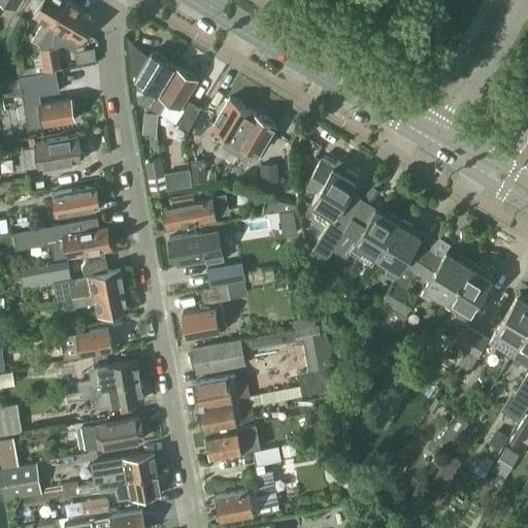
[(39,43),(66,0),(28,0),(24,8),(43,20),(32,39),(39,43)]
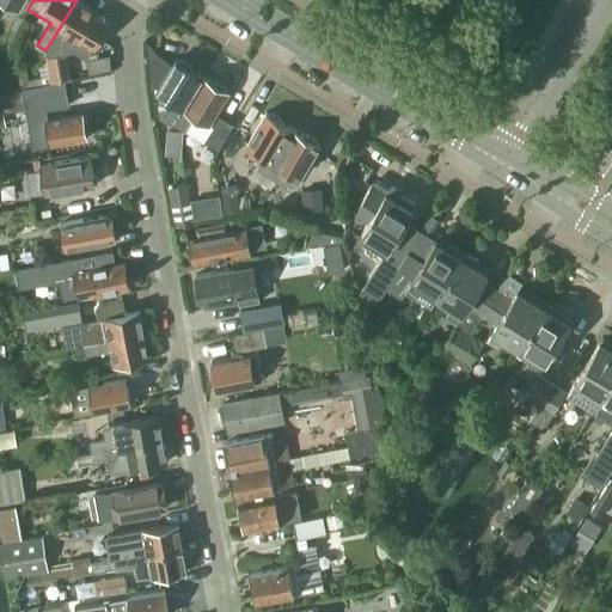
[(79,0),(77,0),(46,50),(50,77),(51,83),(65,80),(71,79),(66,51),(59,48),(68,34),(79,40),(73,50),(86,59),(99,38),(106,26),(105,19),(101,17),(96,14),(97,11),(79,0)]
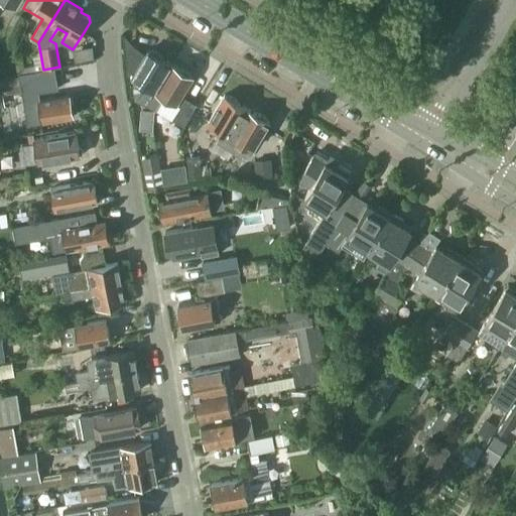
[(150,50),(148,49),(131,77),(134,79),(134,81),(133,83),(133,86),(133,88),(133,90),(134,92),(134,95),(135,97),(136,99),(145,105),(146,104),(170,63),(162,57),(159,53),(154,50),(150,50)]
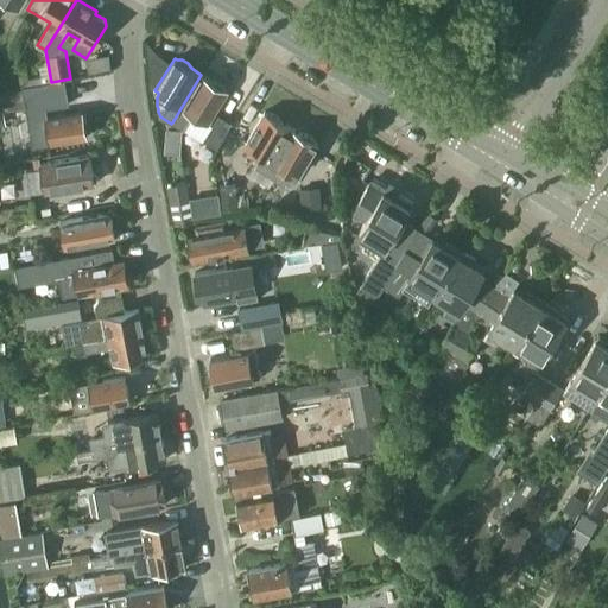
[(210,81),(201,75),(172,122),(183,130),(194,113),(208,122),(227,90),(226,89),(222,84),(216,81),(210,81)]
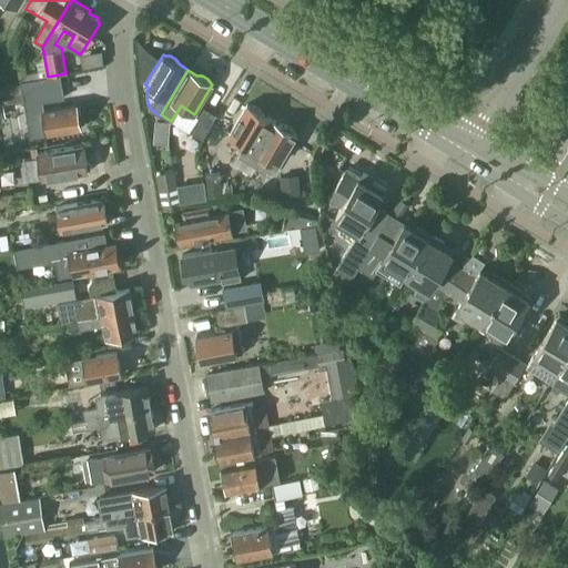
[(34,80),(21,82),(28,122),(30,137),(36,135),(80,128),(77,104),(43,109),(42,101),(63,98),(60,74),(48,77),(34,80)]
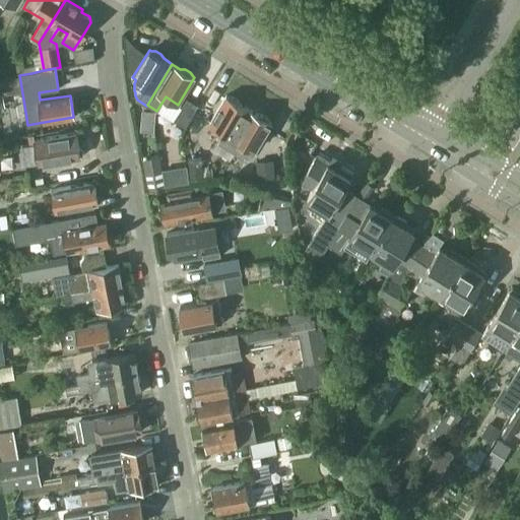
[(0,94),(20,91),(17,76),(0,78),(0,94)]
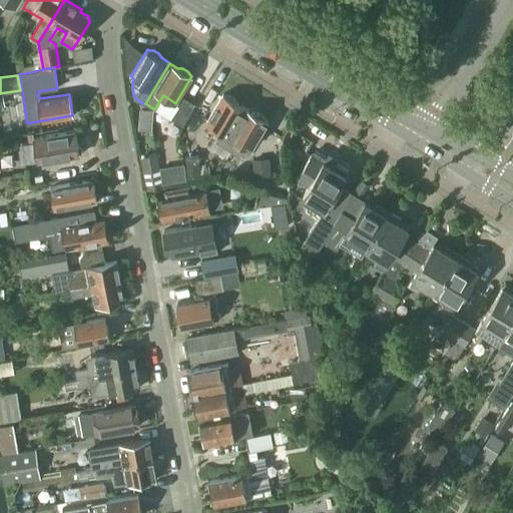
[(222,145),(244,107),(236,103),(234,99),(228,95),(224,95),(222,94),(206,121),(219,129),(213,139),(222,145)]
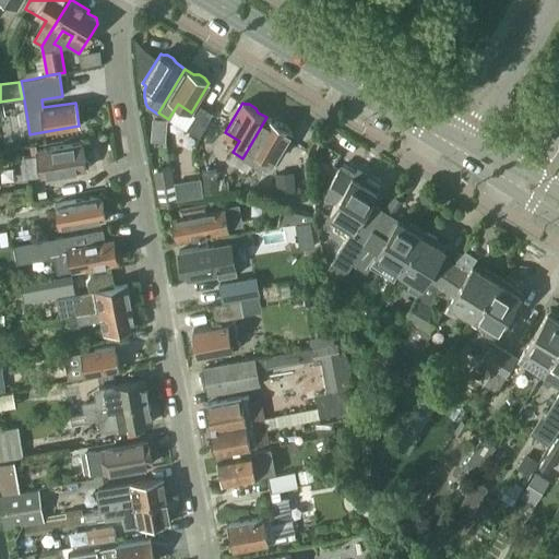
[(187,129),(199,135),(213,113),(201,105),(187,129)]
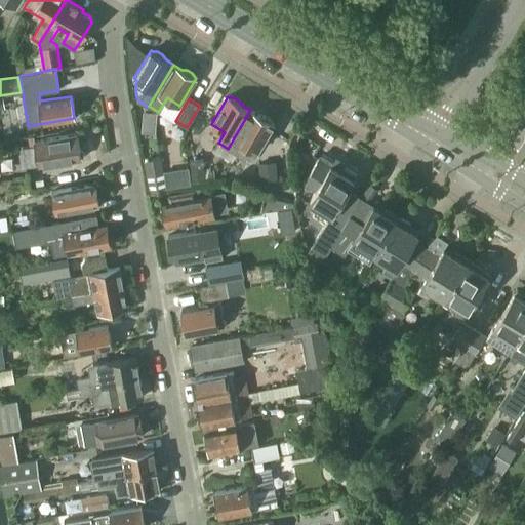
[(256,151),(274,124),(272,123),(270,119),(264,116),(259,116),(250,110),(228,149),(237,154),(243,144),(256,151)]
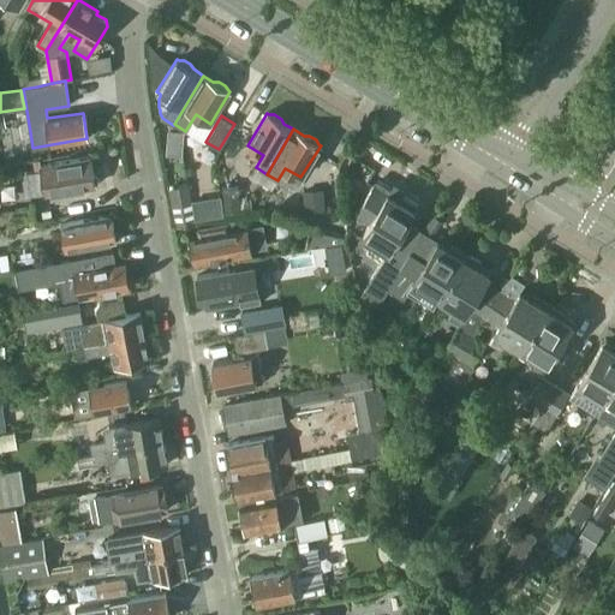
[(41,166),(40,160),(34,161),(35,171),(27,172),(30,196),(95,185),(90,157),(41,166)]
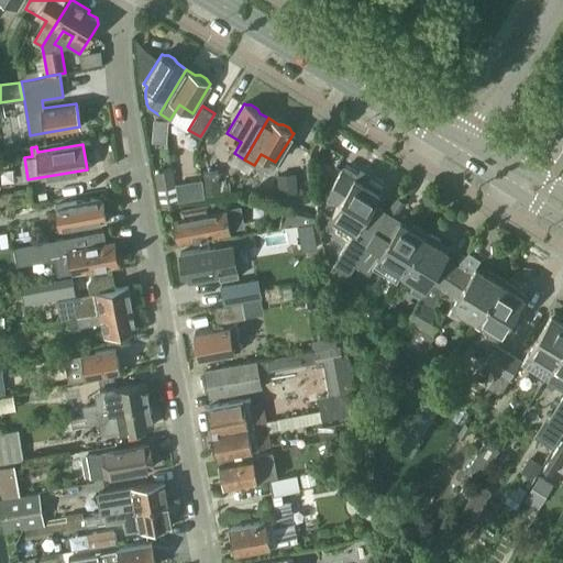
[(342,168),(326,195),(338,202),(330,214),(354,230),(331,267),(346,278),(355,264),(364,250),(363,249),(386,211),(372,203),(382,188),(345,166),(343,169),(342,168)]
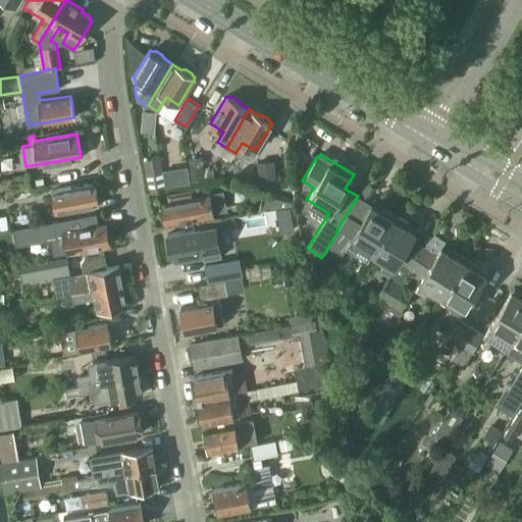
[(158,155),(143,158),(149,190),(164,187),(158,155)]
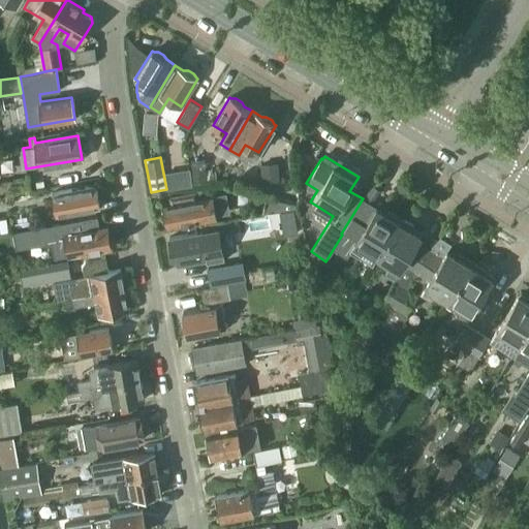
[(205,158),(191,160),(193,183),(216,180),(215,169),(206,172),(205,158)]
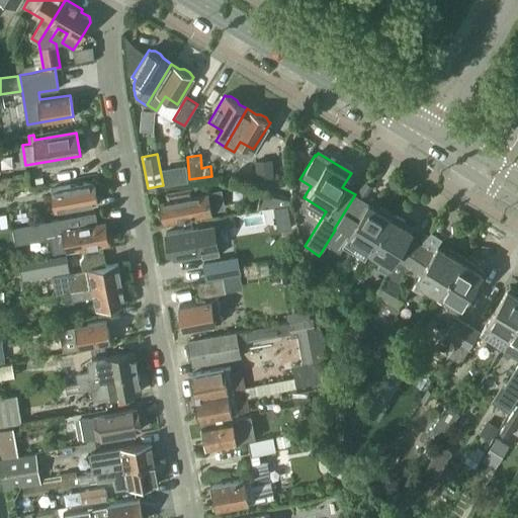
[(273,160),(255,161),(257,185),(274,184),(273,160)]
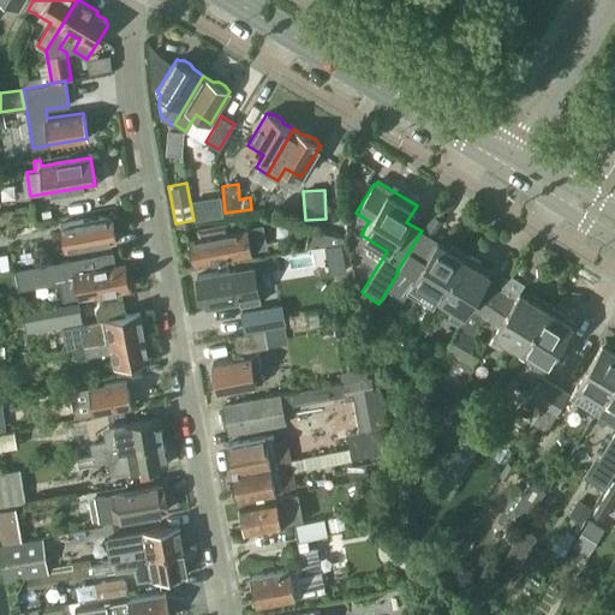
[(60,225),(65,249),(117,239),(112,215),(60,225)]
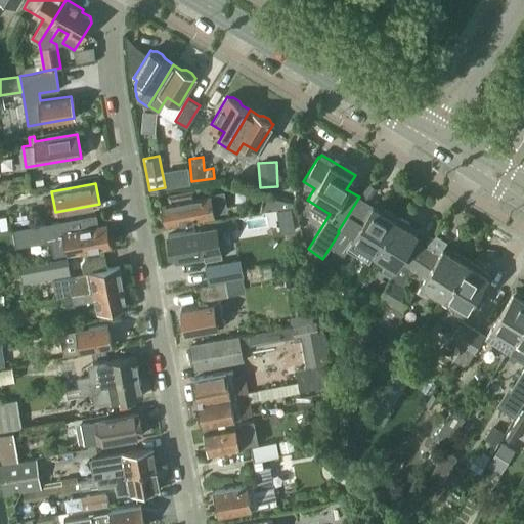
[(169,202),(162,203),(165,224),(214,216),(214,212),(226,210),(223,192),(194,198),(193,190),(168,194),(169,202)]
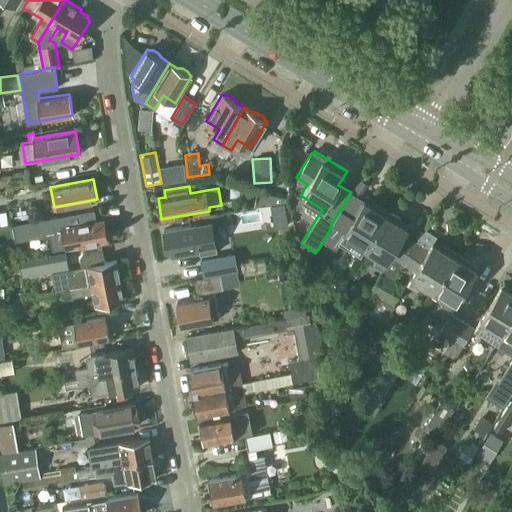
[(257,190),(254,206),(259,205),(286,200),(286,198),(257,190)]
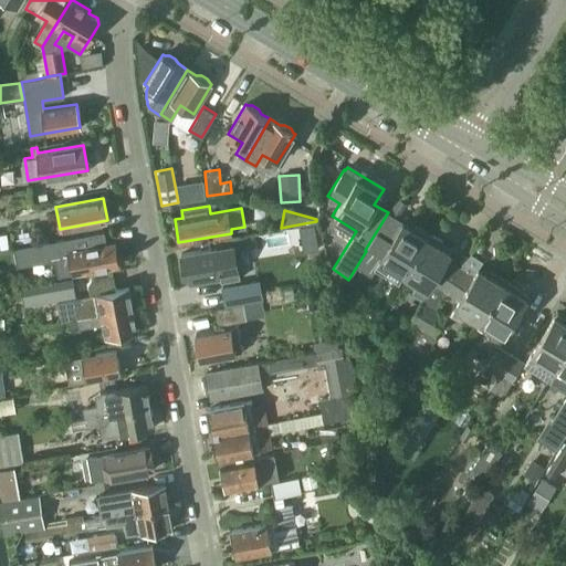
[(366,251),(357,265),(371,274),(375,268),(398,282),(404,273),(428,232),(416,224),(413,227),(402,221),(388,212),(365,250),(366,251)]
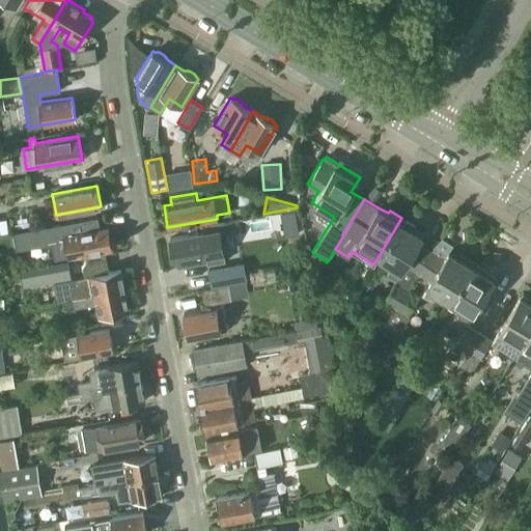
[(418,273),(430,251),(418,243),(423,233),(413,228),(414,225),(401,218),(379,256),(393,264),(391,267),(400,272),(395,281),(396,282),(408,289),(418,273)]
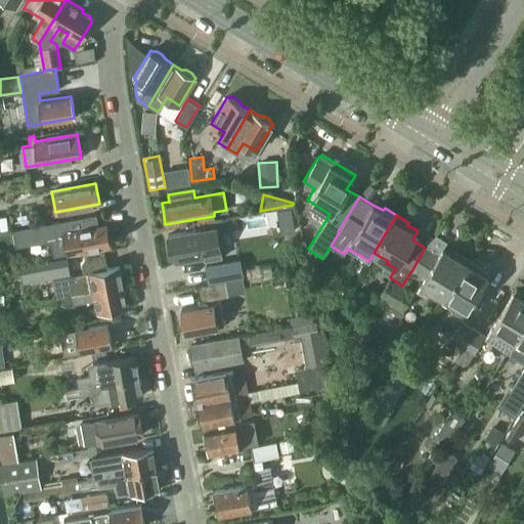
[(68,253),(111,245),(106,224),(63,231),(68,253)]
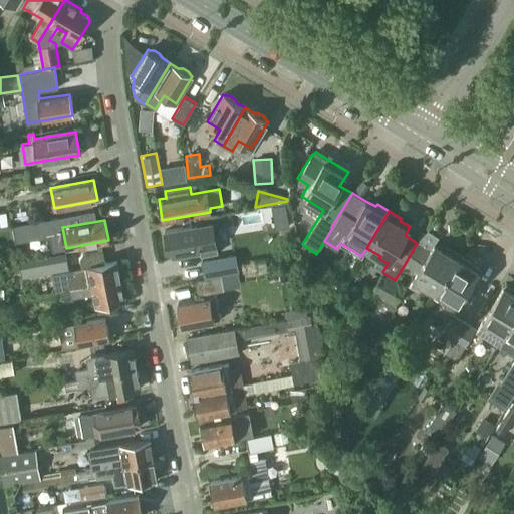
[(37,221),(16,226),(19,236),(39,232),(37,221)]
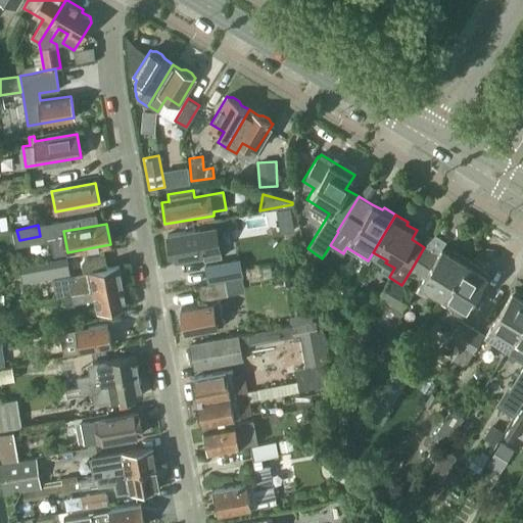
[(200,229),(167,235),(172,258),(203,252),(204,258),(222,255),(217,226),(200,229)]
